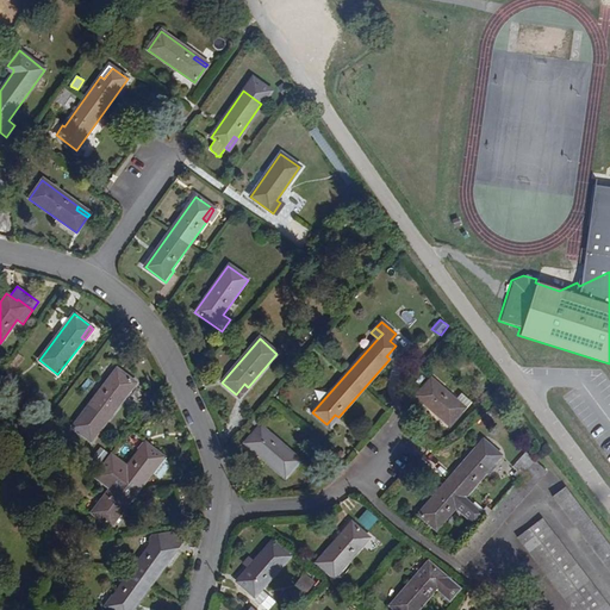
[(390,359),(399,348),(396,346),(386,356),(390,359)]
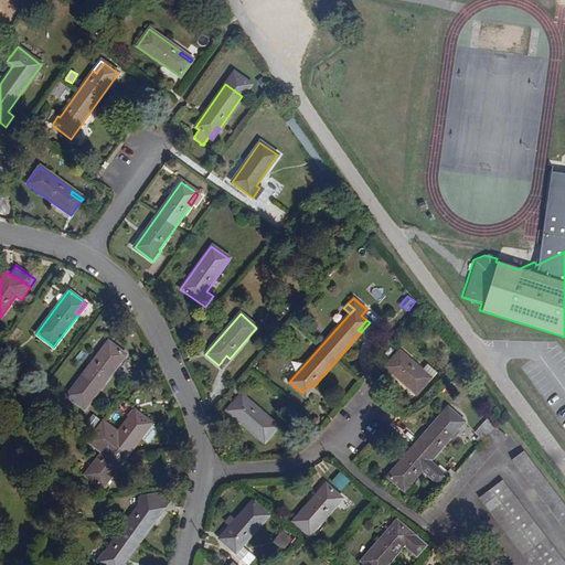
[(84,409),(126,355),(106,341),(98,352),(100,353),(67,396),(84,409)]
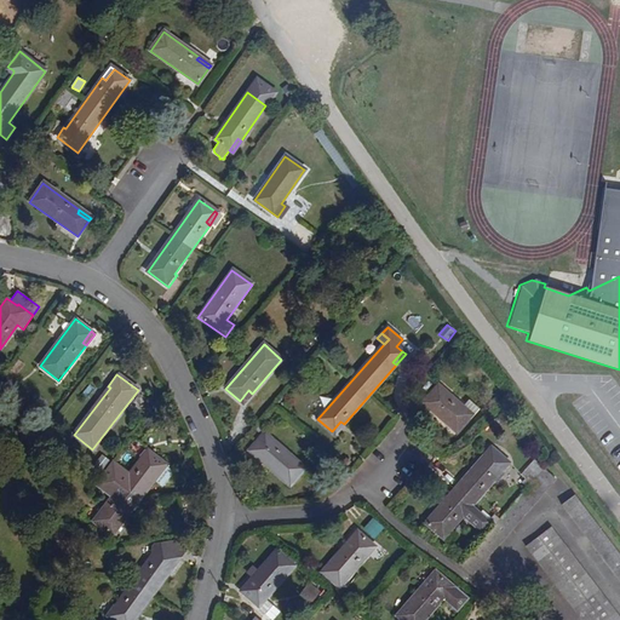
[(458,408),(460,406),(438,386),(423,403),(457,432),(469,418),(458,408)]
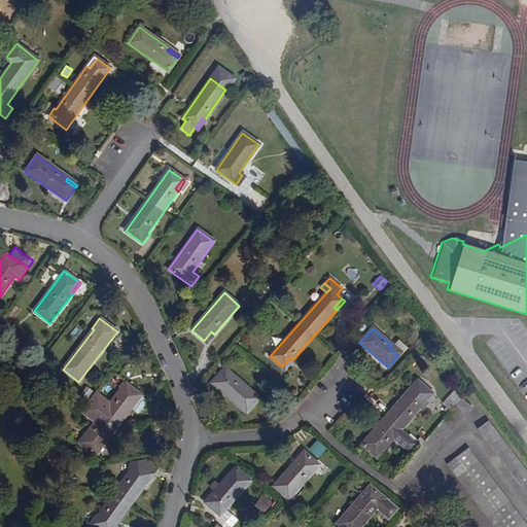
[(207,344),(214,335),(211,331),(204,341),(207,344)]
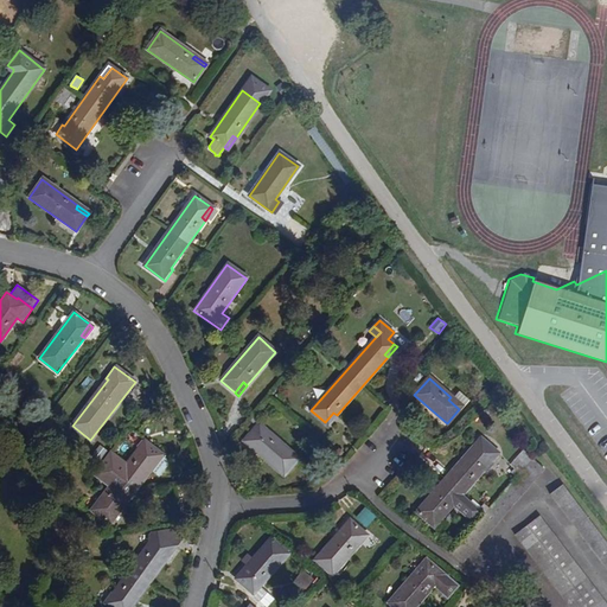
[(461,407),(451,397),(448,400),(459,409),(461,407)]
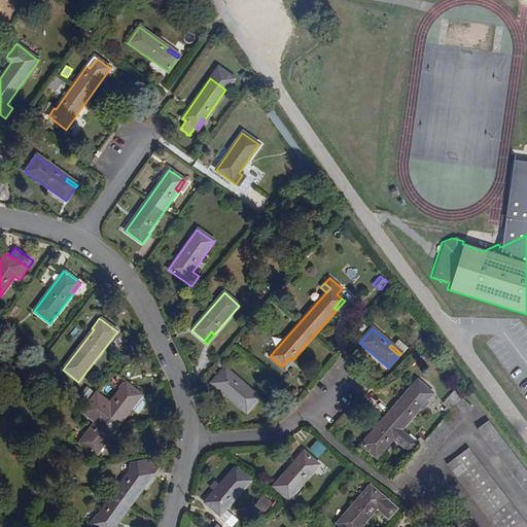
[(284,369),(292,360),(289,358),(282,366),(284,369)]
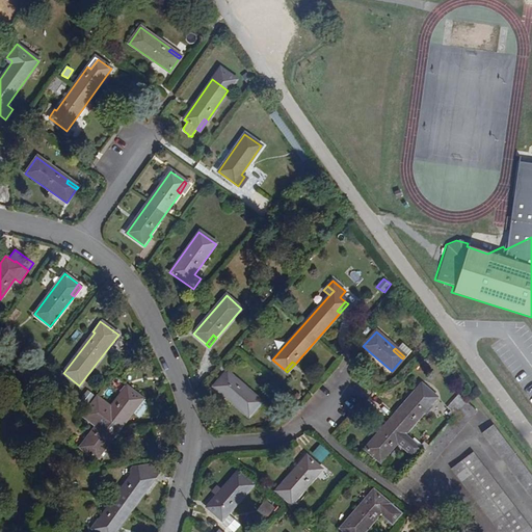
[(236,380),(227,372),(224,375),(234,383),(236,380)]
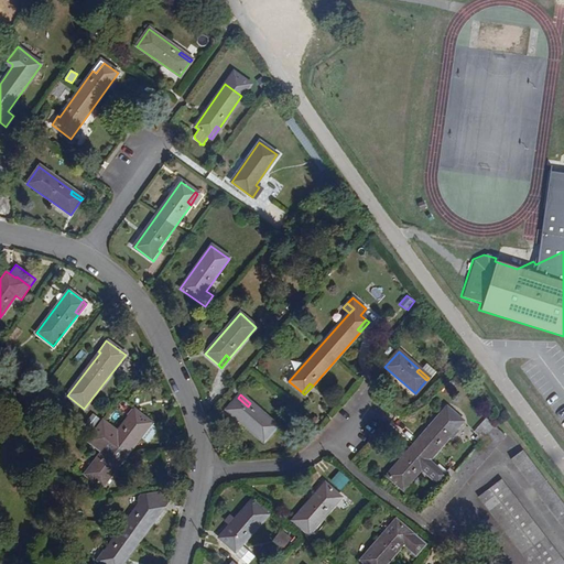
[(277,426),(250,403),(248,407),(238,398),(227,410),(263,442),(277,426)]
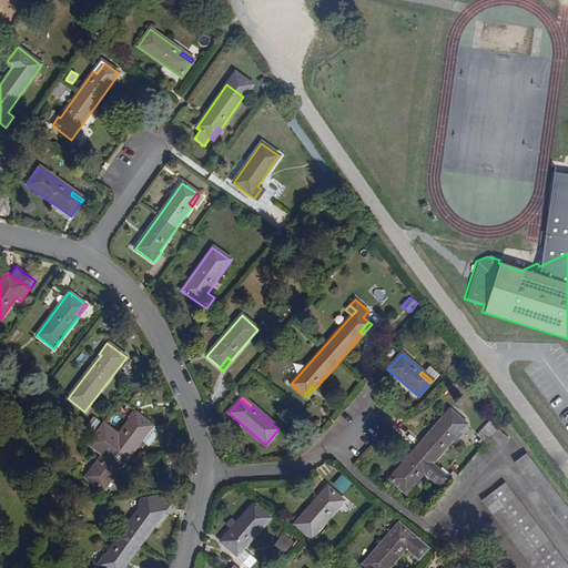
[(406,494),(453,439),(454,442),(460,433),(459,432),(466,425),(449,409),(389,479),(406,494)]
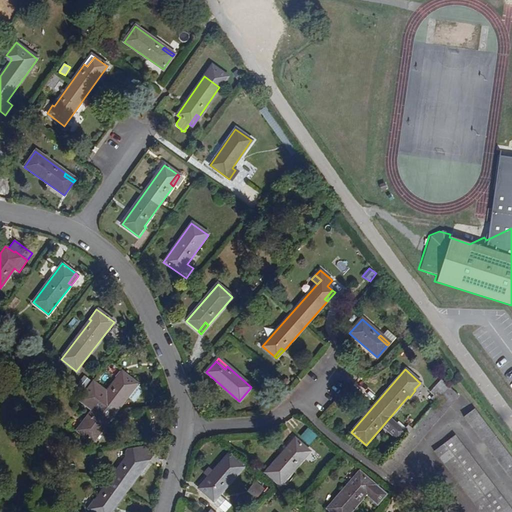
[(117,384),(124,374),(121,372),(114,382),(117,384)]
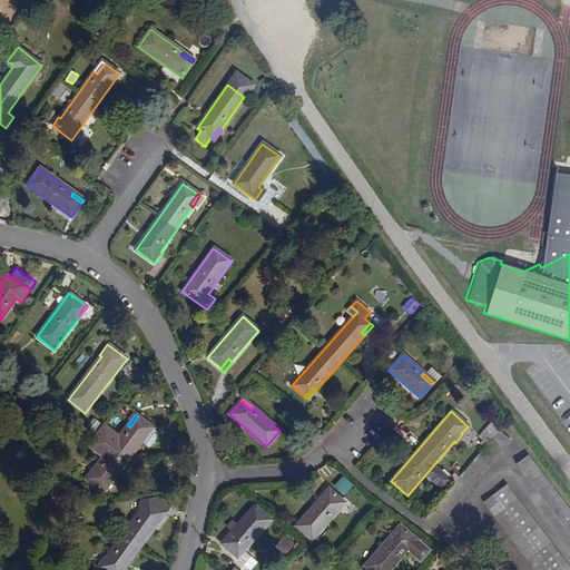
[(149,448),(160,433),(138,416),(130,428),(127,425),(118,436),(117,439),(112,435),(114,433),(104,425),(95,435),(110,448),(94,469),(97,471),(89,481),(104,492),(141,442),(149,448)]
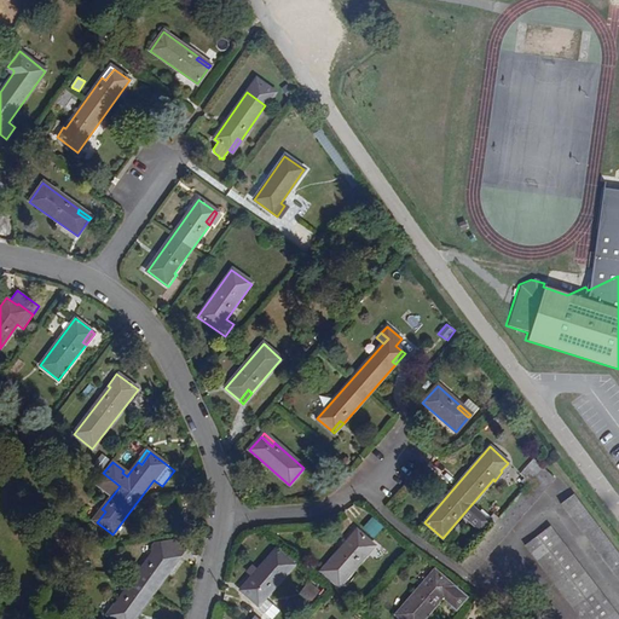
[(618,554),(574,495),(561,504),(618,580),(618,554)]
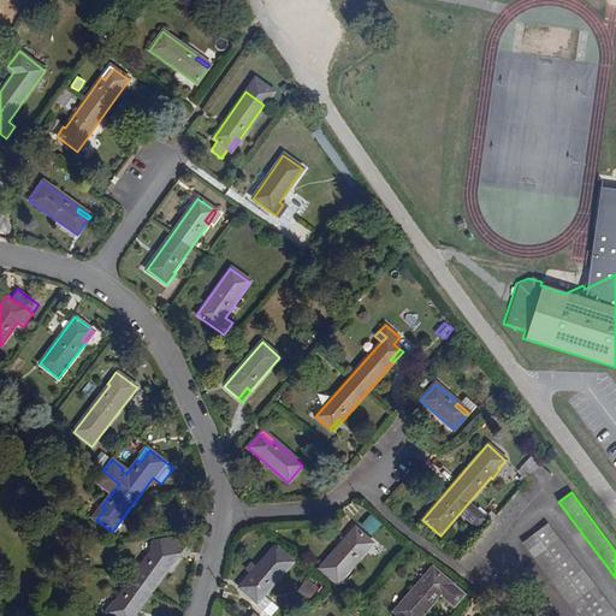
[(96,520),(105,509),(101,507),(93,517),(96,520)]
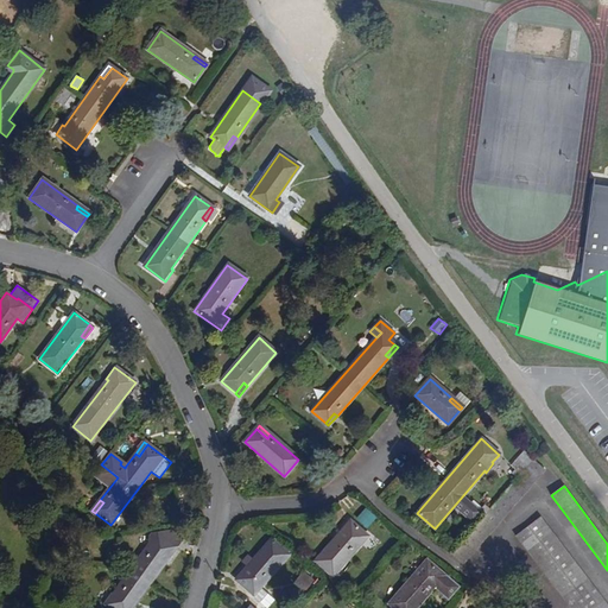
[(356,518),(367,529),(378,518),(367,508),(356,518)]
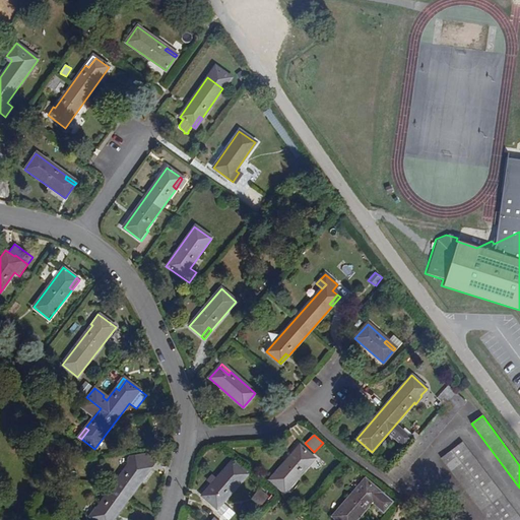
[(519,519),(519,517),(462,442),(440,458),(488,519),(519,519)]
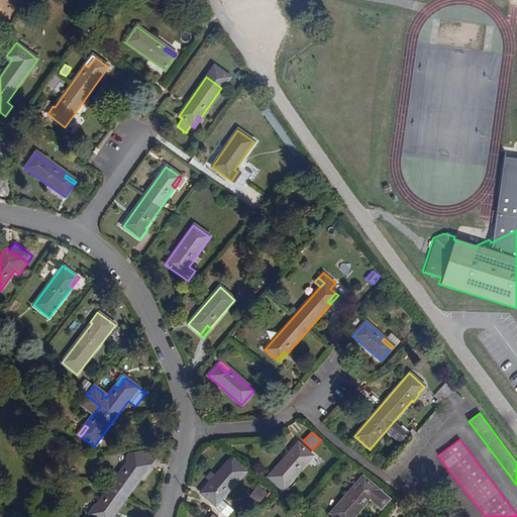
[(283,490),(305,466),(302,463),(310,454),(298,443),(268,477),(283,490)]
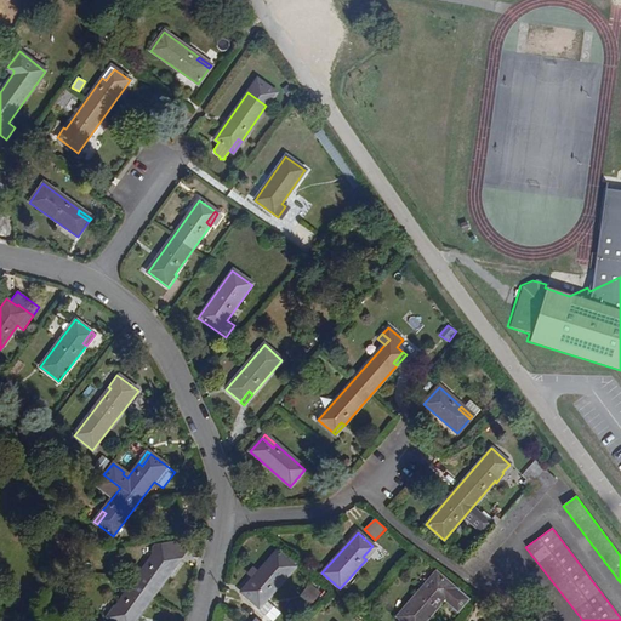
[(113,620),(135,620),(180,559),(174,554),(180,546),(174,542),(153,545),(154,557),(118,608),(120,609),(113,620)]
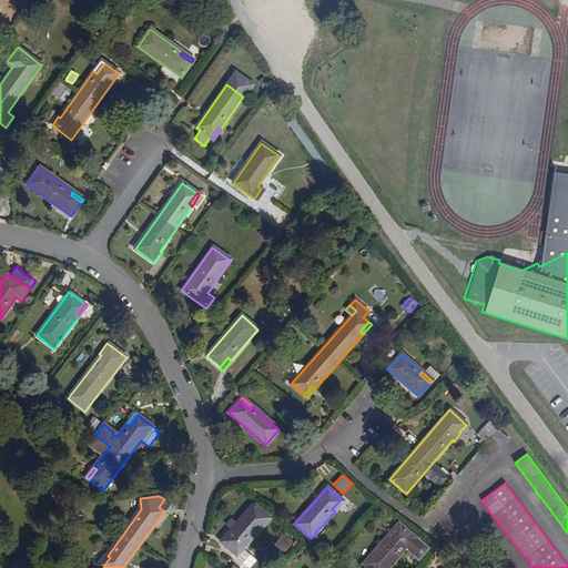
[(164,511),(170,504),(164,499),(159,507),(164,511)]
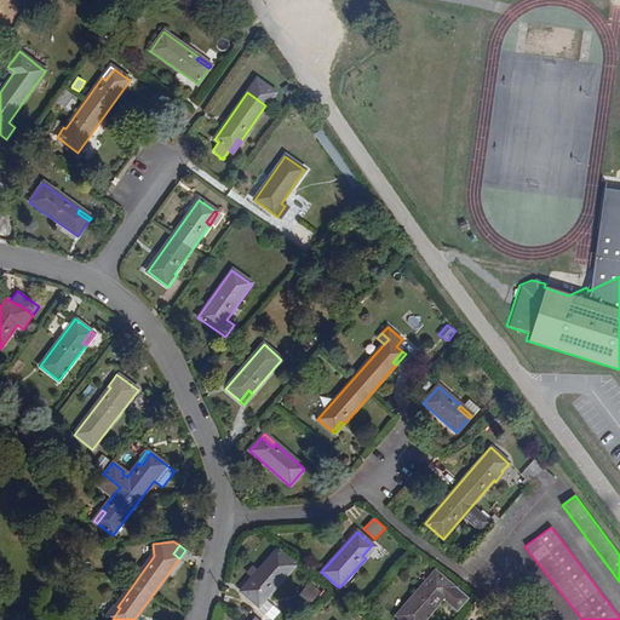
[(366,558),(374,547),(372,545),(362,556),(366,558)]
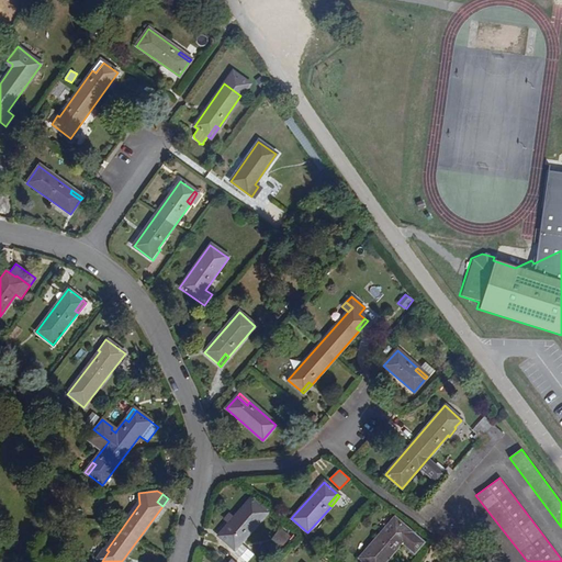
[(240,541),(266,514),(250,499),(218,535),(231,547),(231,548),(239,557),(248,548),(240,541)]
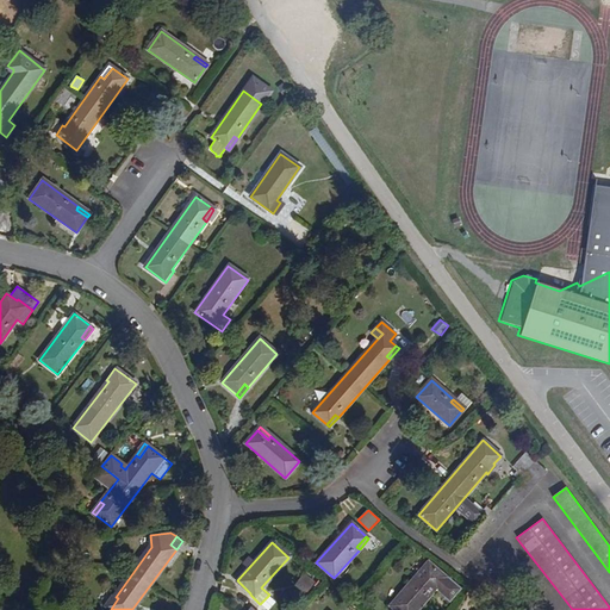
[(396,609),(416,609),(437,586),(446,595),(454,586),(428,564),(391,605),(396,609)]
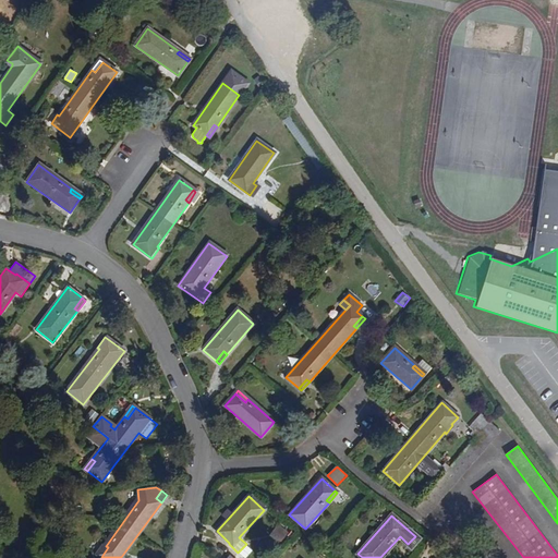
[(101,557),(108,547),(106,546),(98,556),(101,557)]
